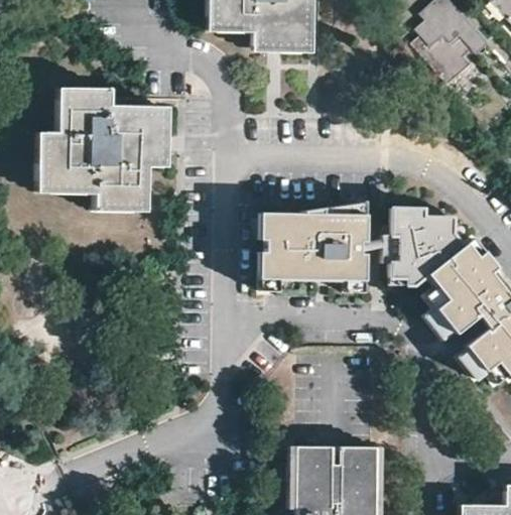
[(211,0),(211,31),(256,31),(255,49),(315,49),(315,0),(211,0)]
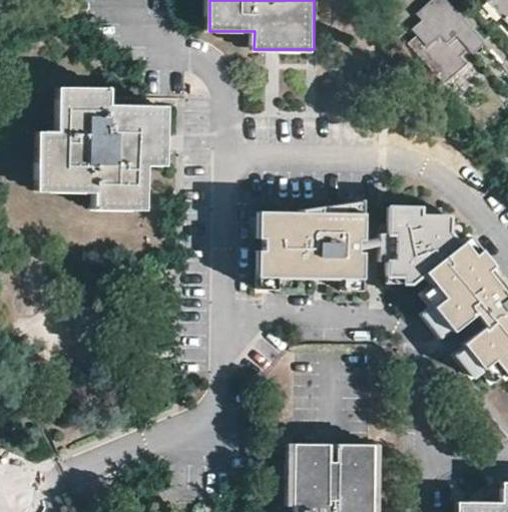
[(490,43),(450,0),(435,0),(420,14),(426,20),(416,29),(421,35),(412,43),(449,83),(472,63),(465,55),(472,49),(477,54),(490,43)]
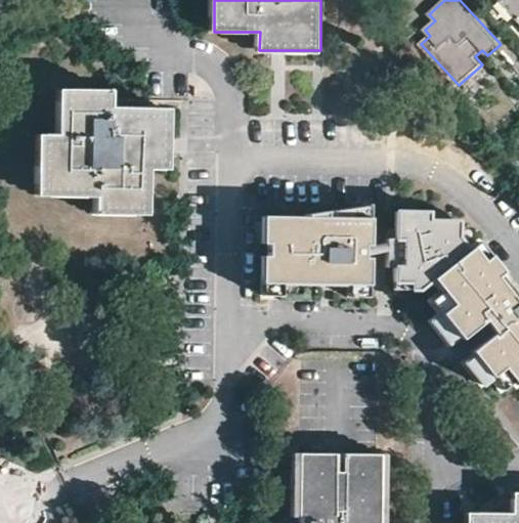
[(501,0),(518,19),(518,0),(501,0)]
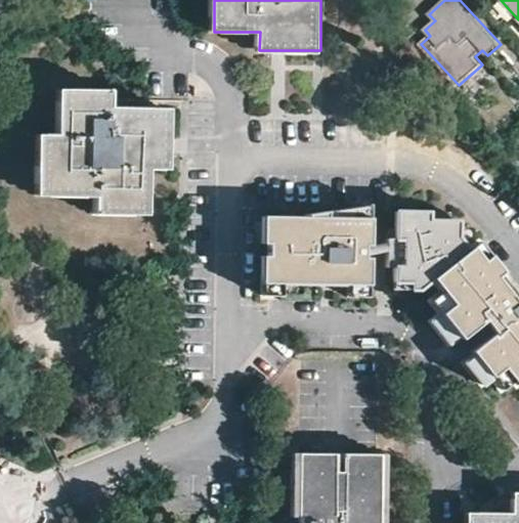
[(114,88),(60,86),(59,133),(41,132),(40,194),(98,194),(98,213),(150,213),(152,168),(172,169),(173,106),(114,106),(114,88)]
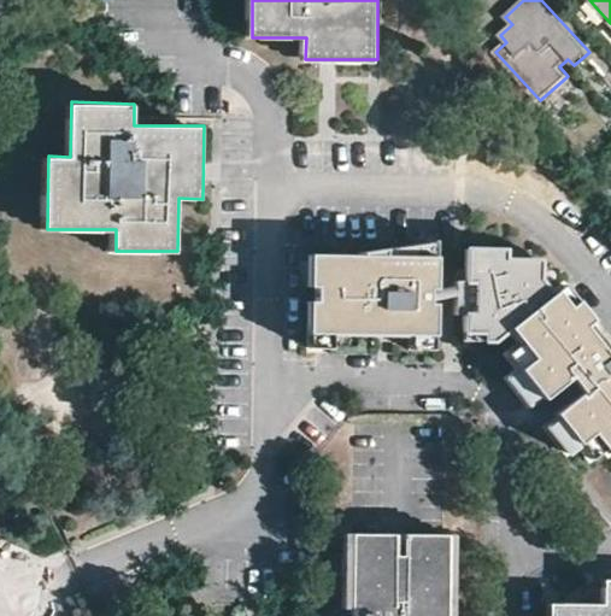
[(439,291),(440,242),(368,252),(366,256),(313,253),(312,286),(321,286),(321,300),(312,300),(311,323),(313,323),(312,346),(335,347),(335,333),(336,327),(415,329),(415,335),(413,350),(436,351),(438,305),(432,305),(433,289),(439,291)]
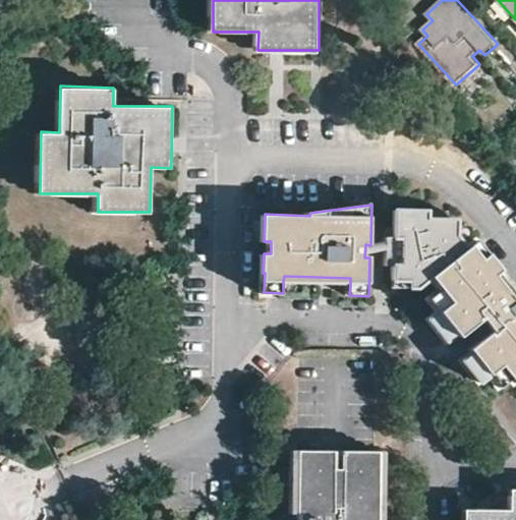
[(515,286),(509,278),(502,283),(496,276),(503,271),(490,254),(482,260),(471,246),(468,249),(459,237),(459,221),(450,221),(430,220),(430,213),(398,212),(397,229),(389,229),(388,238),(388,267),(396,267),(396,275),(413,275),(412,282),(412,289),(419,289),(433,278),(443,291),(453,303),(442,312),(433,321),(450,342),(460,335),(462,338),(476,327),(485,339),(472,350),(474,353),(465,361),(482,383),(493,374),(504,365),(514,379),(515,380),(515,286)]
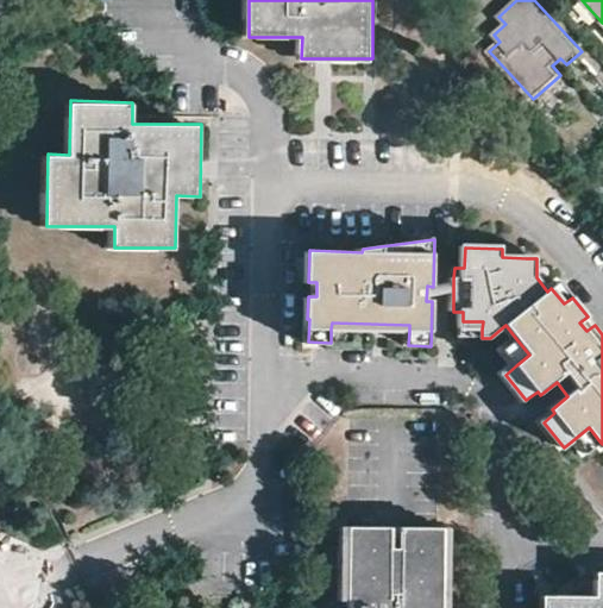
[(526,258),(527,249),(502,249),(502,257),(526,258)]
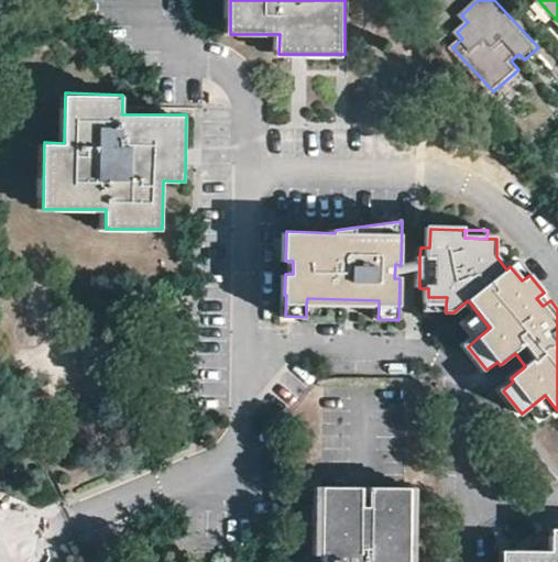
[(529,275),(517,260),(510,266),(522,281),(529,275)]
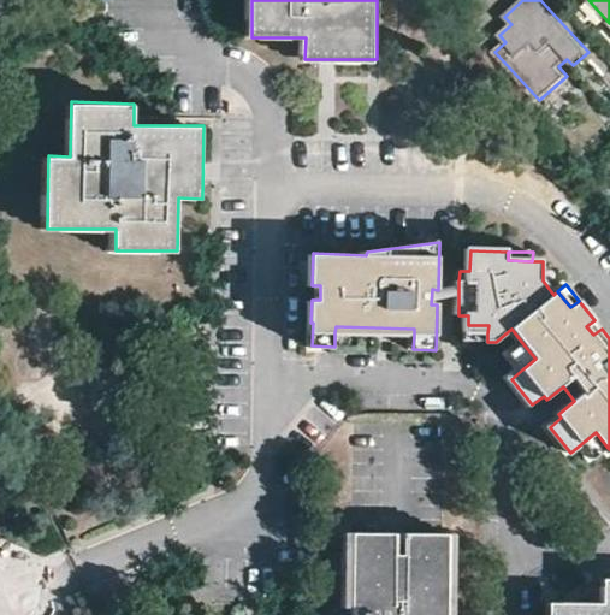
[(602,329),(594,320),(586,326),(593,335),(602,329)]
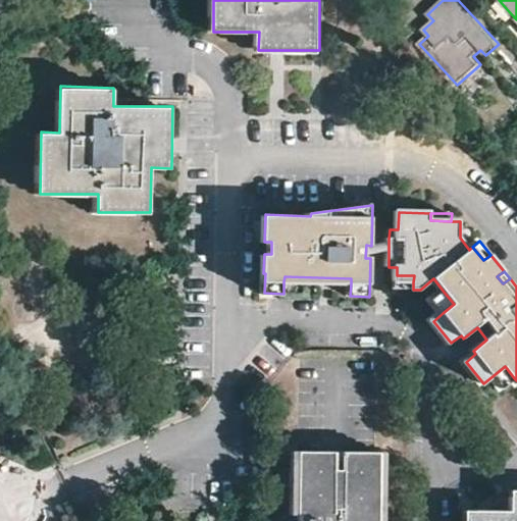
[(443,313),(454,304),(444,292),(432,301),(443,313)]
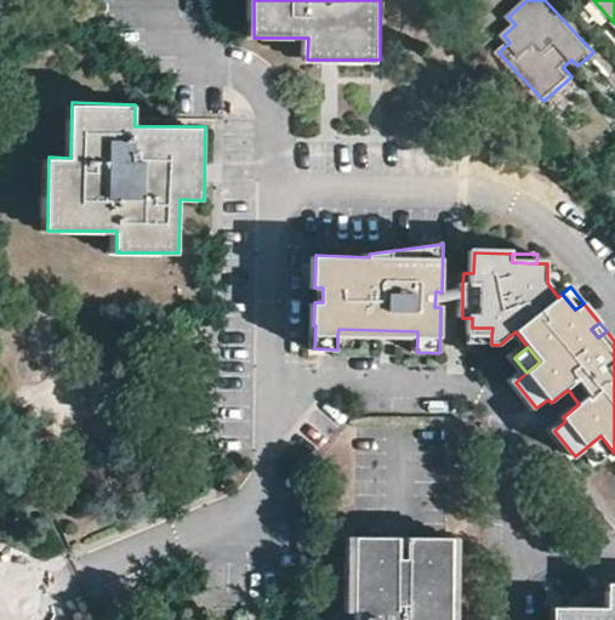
[(613,451),(601,436),(587,447),(599,462),(613,451)]
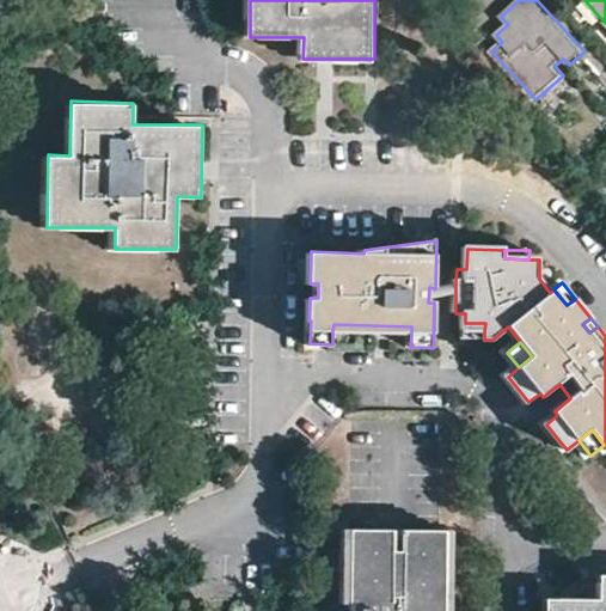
[(440,564),(441,527),(348,526),(348,563),(347,600),(350,602),(349,610),(439,610),(440,602),(440,564)]
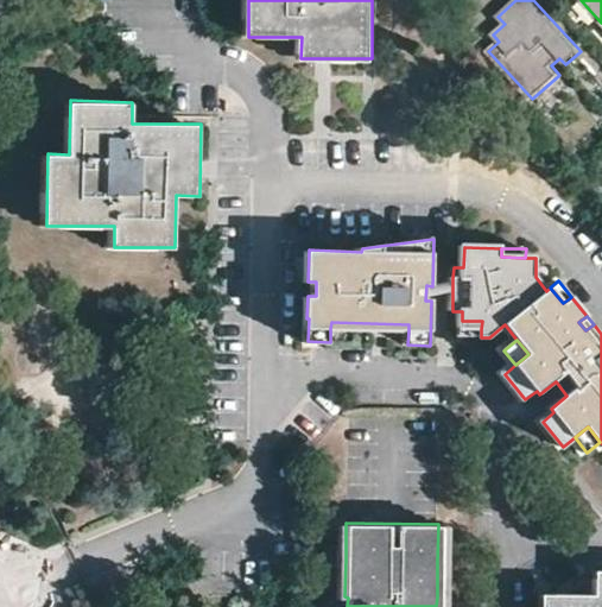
[(601,570),(594,571),(594,595),(542,594),(540,606),(601,606),(601,570)]
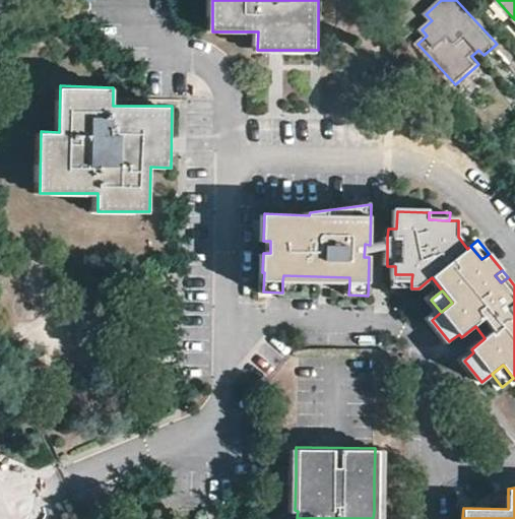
All buildings are outlined.
